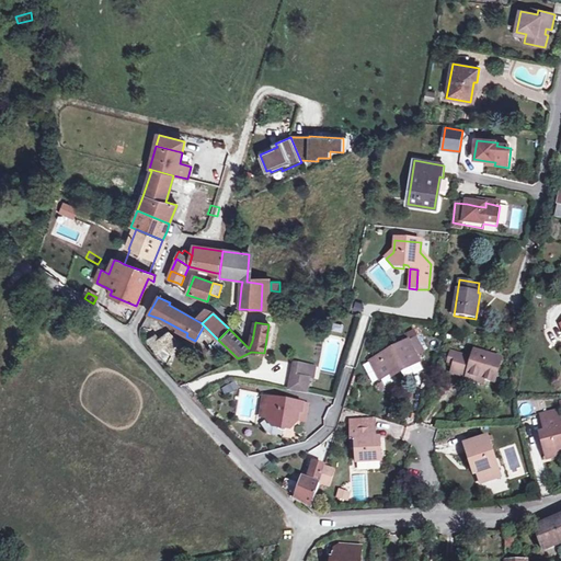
[(169,332),(156,341),(157,343),(150,347),(167,369),(181,344),(169,332)]
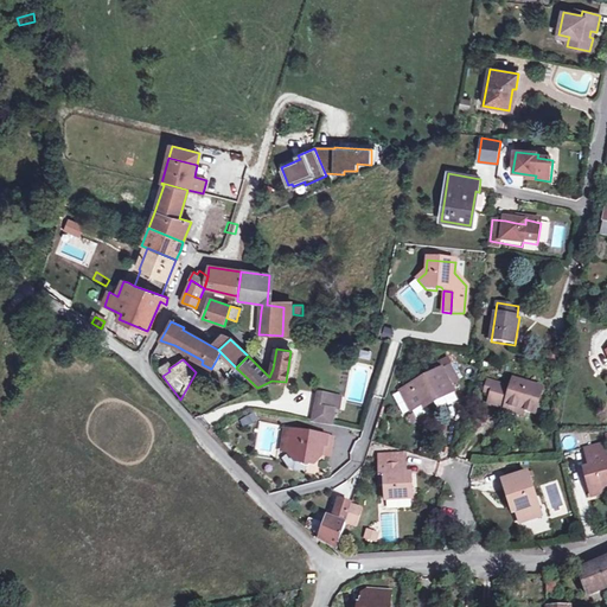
[(170,371),(168,369),(165,365),(159,369),(163,376),(170,371)]
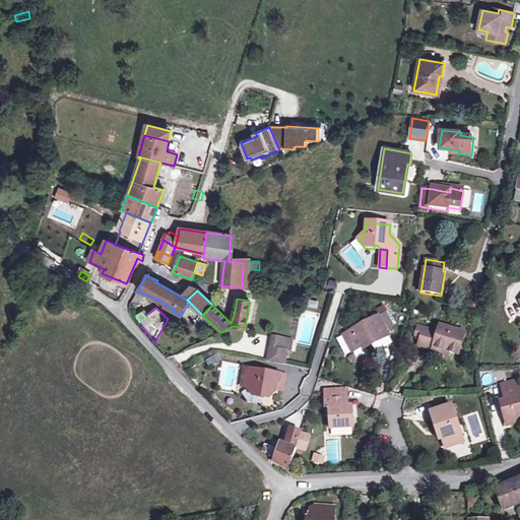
[(386,315),(380,318),(386,330),(392,327),(386,315)]
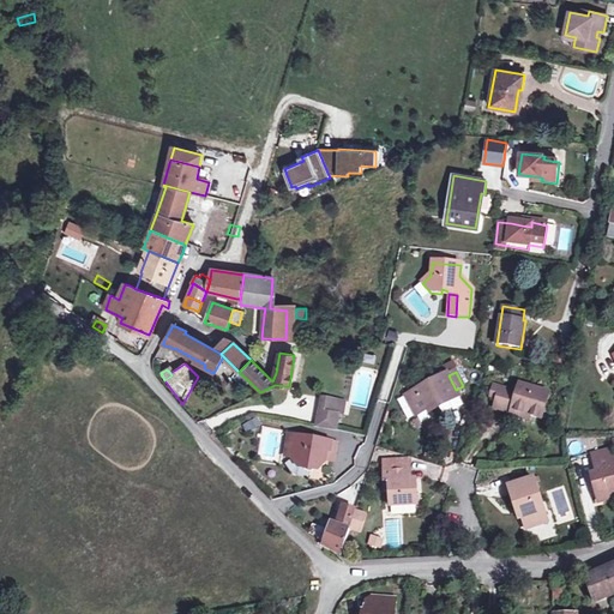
[(456,390),(449,375),(447,374),(405,397),(416,416),(438,405),(439,409),(461,398),(456,390)]
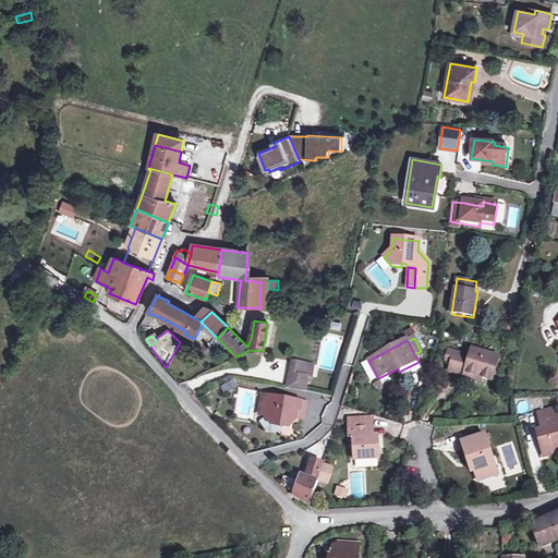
[(453,353),(449,364),(447,371),(462,376),(463,372),(480,377),(489,380),(496,358),(471,349),(469,353),(468,359),(463,356),(453,353)]
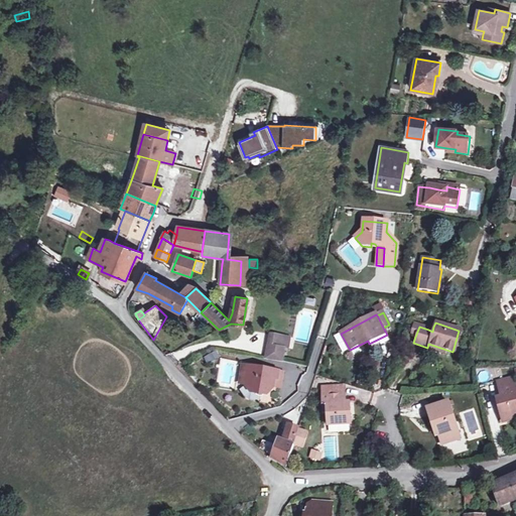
[(409,335),(415,337),(419,327),(413,325),(409,335)]
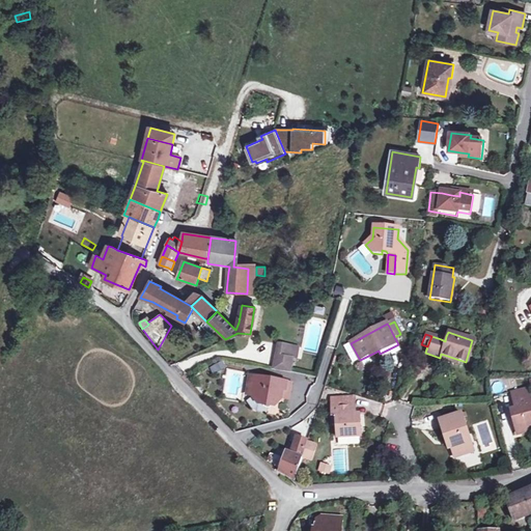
[(291,373),(294,359),(297,359),(299,348),(278,345),(274,370),(291,373)]
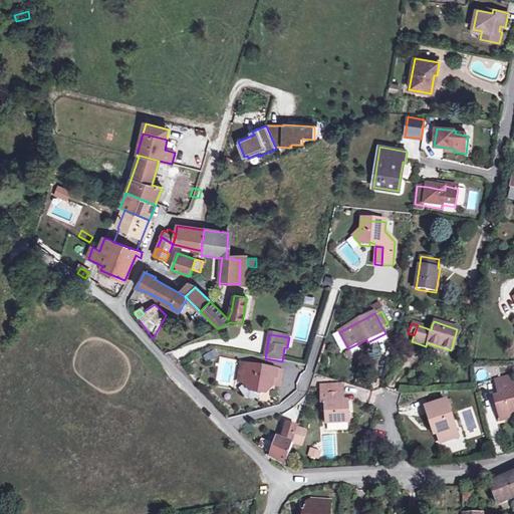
[(440,352),(442,347),(427,342),(426,346),(425,347),(440,352)]
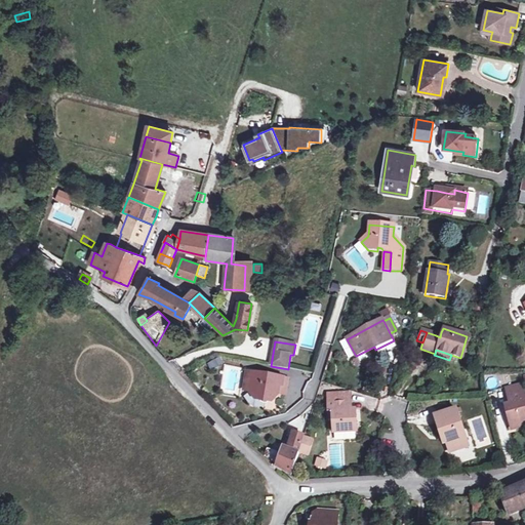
[(353,366),(368,363),(366,355),(352,357),(353,366)]
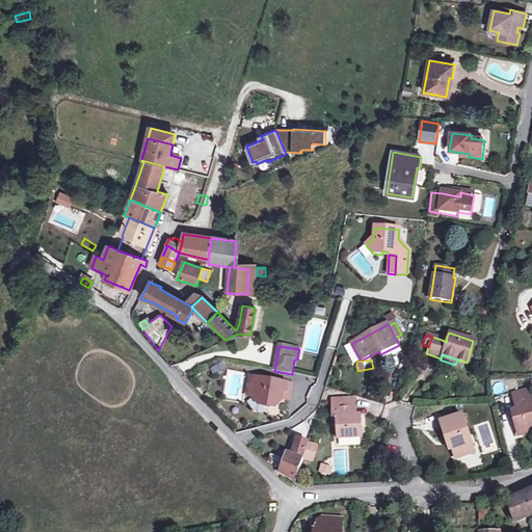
[(210,366),(213,374),(225,370),(223,362),(210,366)]
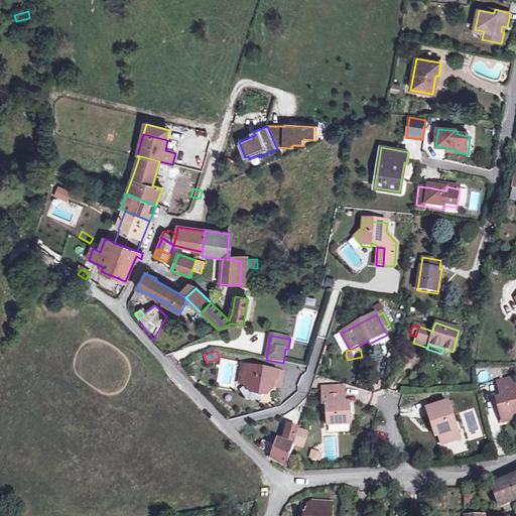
[(283,375),(250,368),(246,386),(252,395),(267,398),(268,389),(281,391),(283,375)]
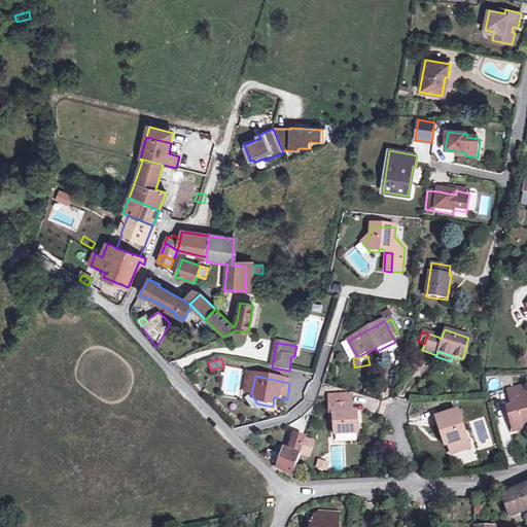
[(513,408),(508,409),(516,432),(526,429),(526,397),(524,388),(508,392),(513,408)]
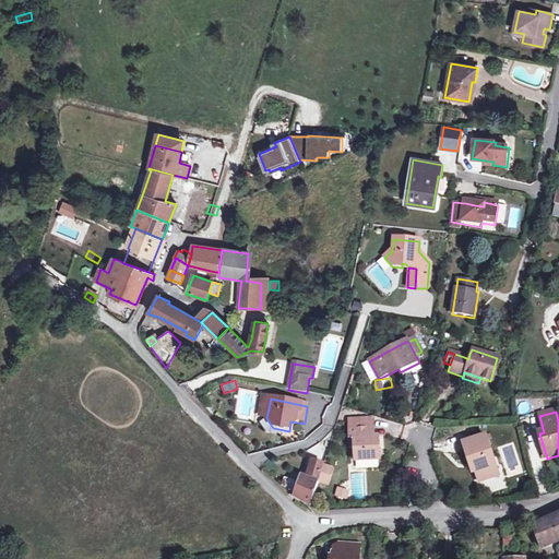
[(354,438),(354,444),(355,462),(358,461),(376,460),(378,460),(378,449),(379,449),(378,437),(373,437),(371,419),(354,419),(354,428),(349,429),(349,438),(354,438)]
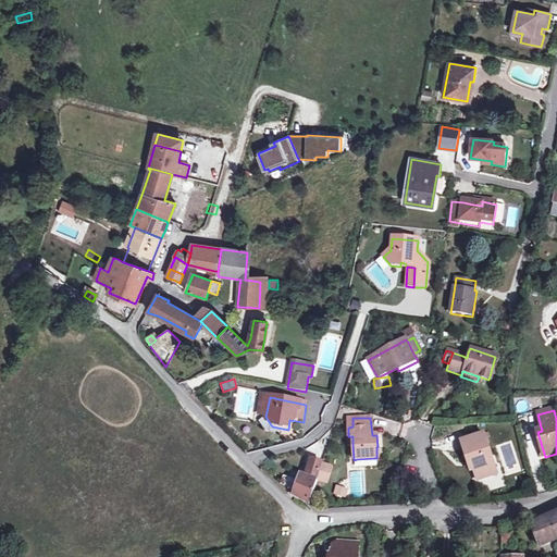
[(472,463),(475,473),(479,483),(498,477),(484,435),(461,444),(468,465),(472,463)]
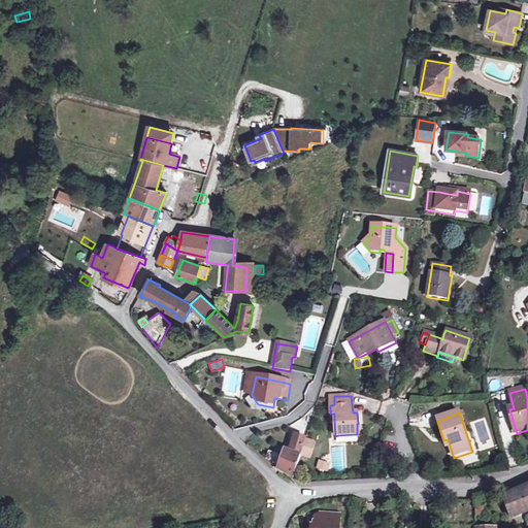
[(296,435),(290,452),(300,456),(305,440),(306,438),(296,435)]
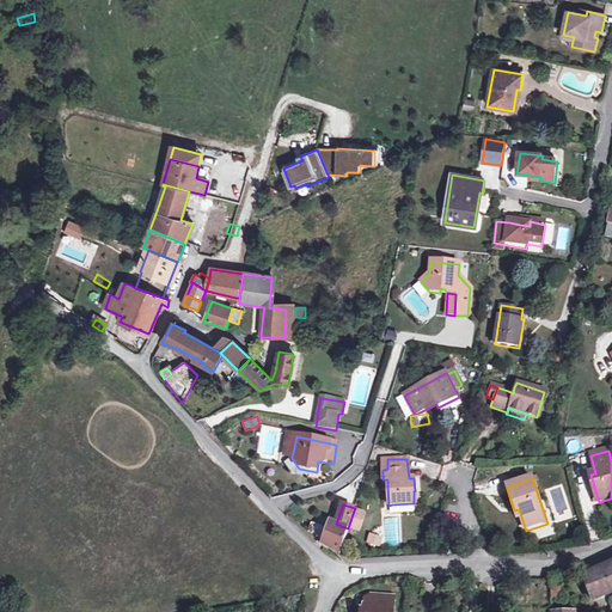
[(365,514),(354,510),(348,528),(359,532),(365,514)]
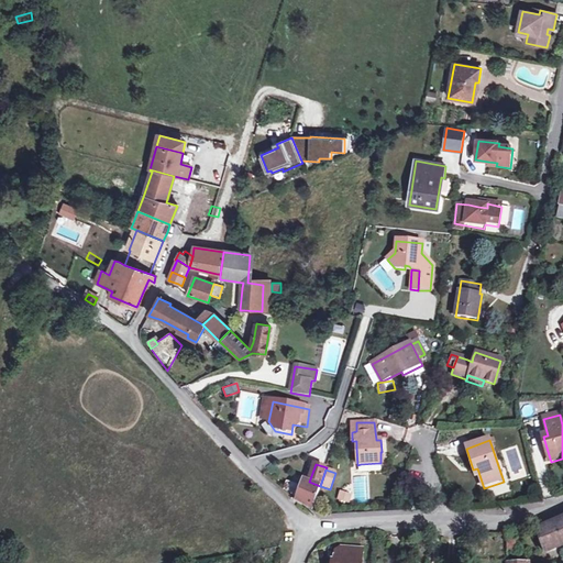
[(304,479),(296,500),(312,509),(320,486),(309,482),(304,479)]
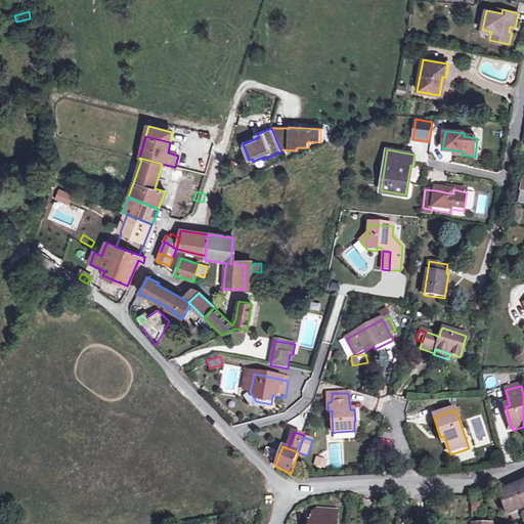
[(326,461),(317,457),(314,466),(324,469),(326,461)]
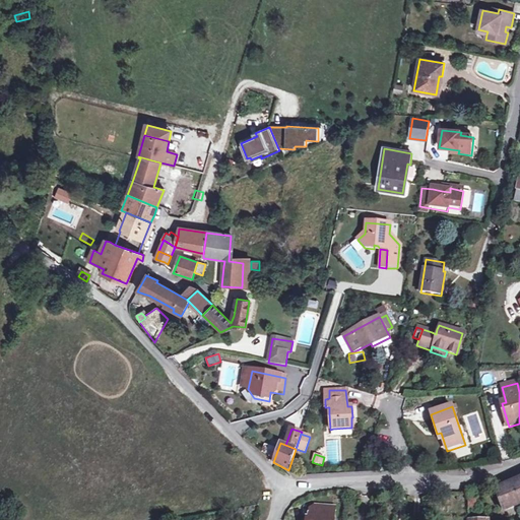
[(519,478),(495,490),(504,511),(519,504),(519,478)]
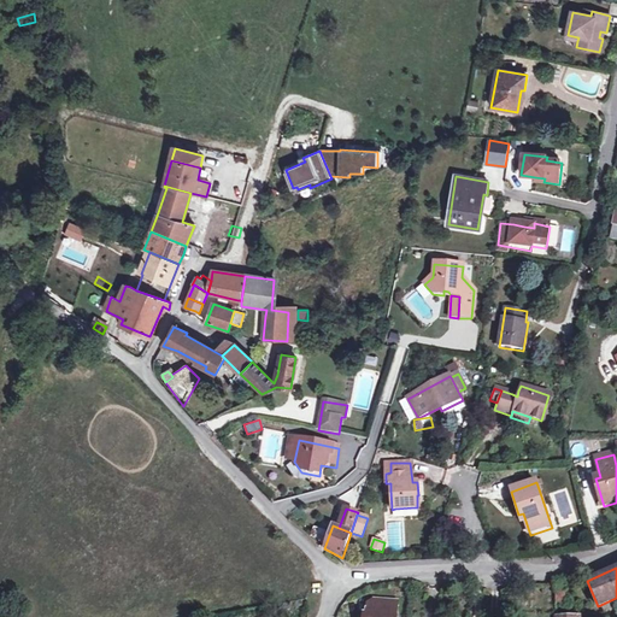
[(564,604),(564,580),(554,582),(556,604),(564,604)]
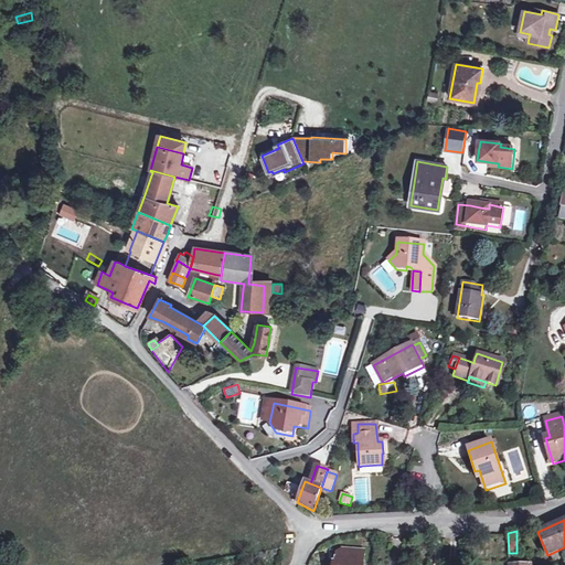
[(362,564),(364,553),(340,551),(339,554),(338,564),(334,564),(362,564)]
